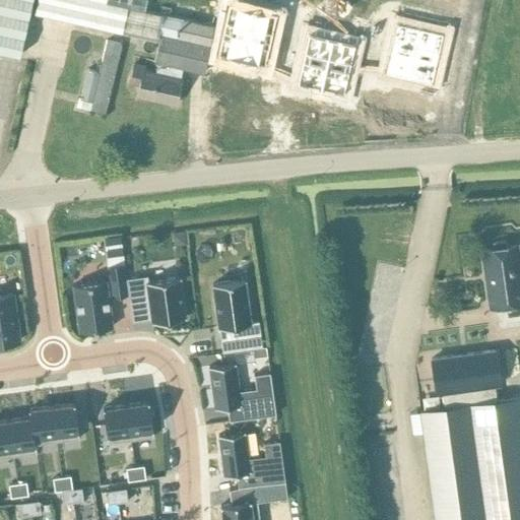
[(0,0),(0,51),(20,56),(33,0),(0,0)]
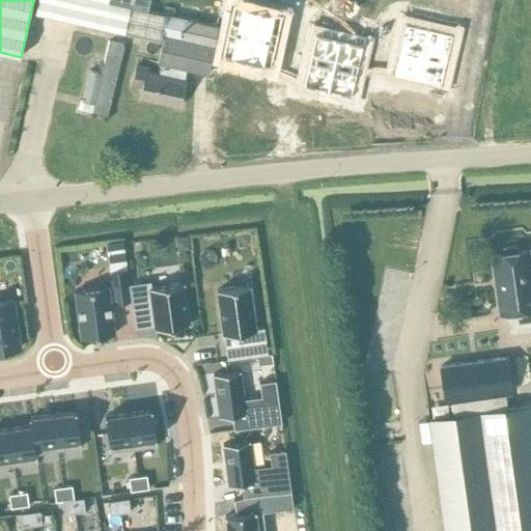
[(38,0),(35,12),(162,42),(157,64),(162,65),(159,75),(146,72),(147,68),(137,66),(133,85),(142,87),(140,98),(179,107),(186,81),(184,80),(187,71),(208,75),(218,25),(147,9),(149,0),(38,0)]
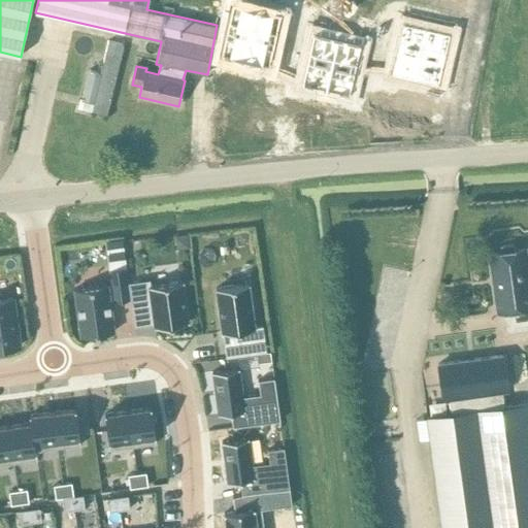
[(234,2),(223,54),(248,59),(269,64),(281,11),(258,6),(234,2)]
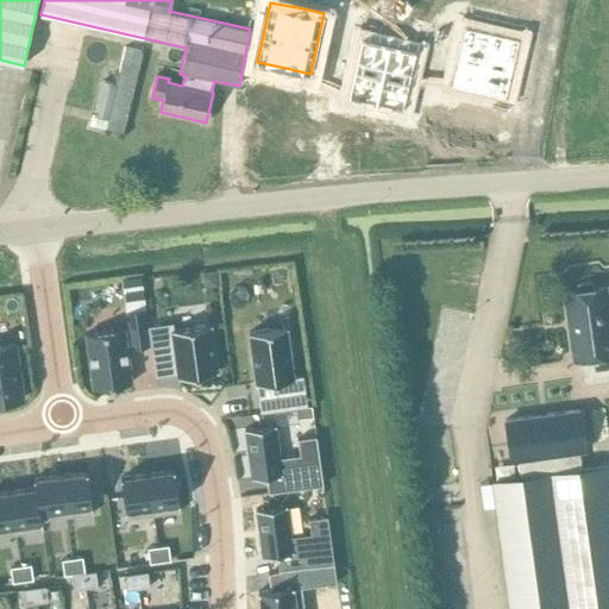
[(464,27),(451,87),(478,93),(504,99),(518,38),(491,32),(464,27)]
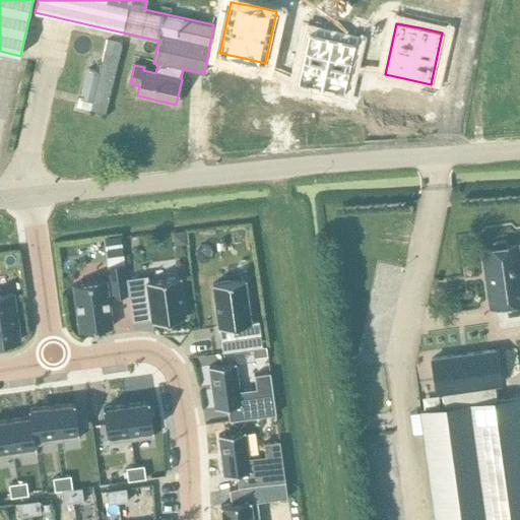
[(309,33),(298,83),(321,89),(343,93),(354,42),(332,38),(309,33)]
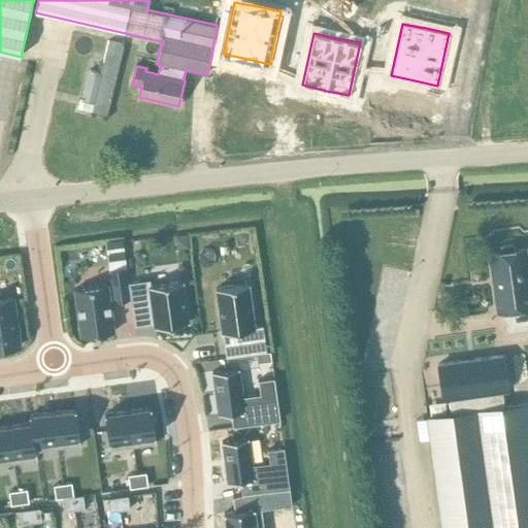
[(91,112),(106,116),(124,44),(108,40),(100,73),(89,71),(81,101),(93,104),(91,112)]
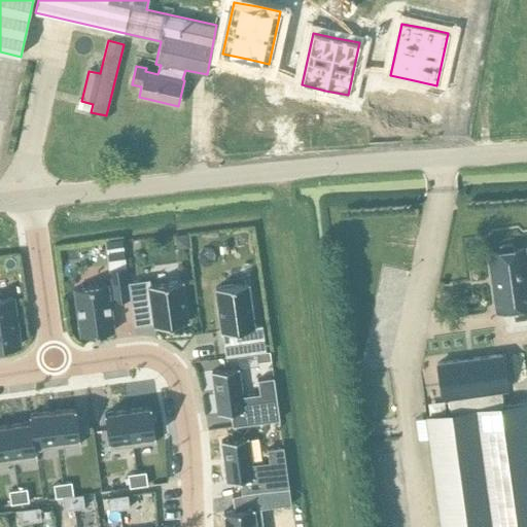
[(526,260),(525,248),(516,250),(513,246),(500,247),(498,252),(489,253),(496,311),(501,311),(504,331),(526,328),(526,260)]
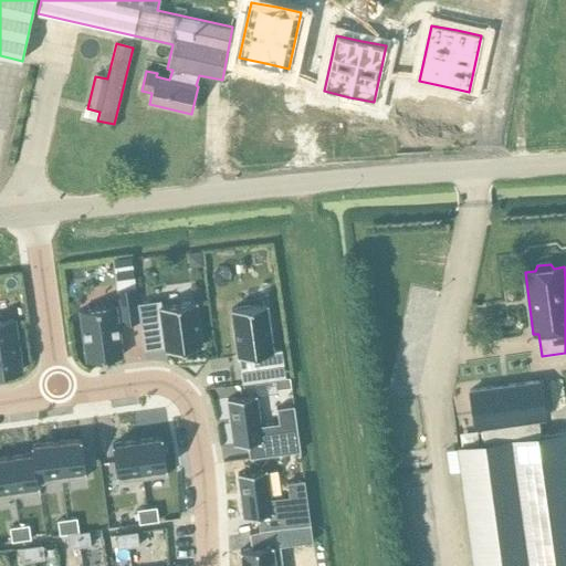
[(134,289),(117,291),(119,310),(137,307),(134,289)]
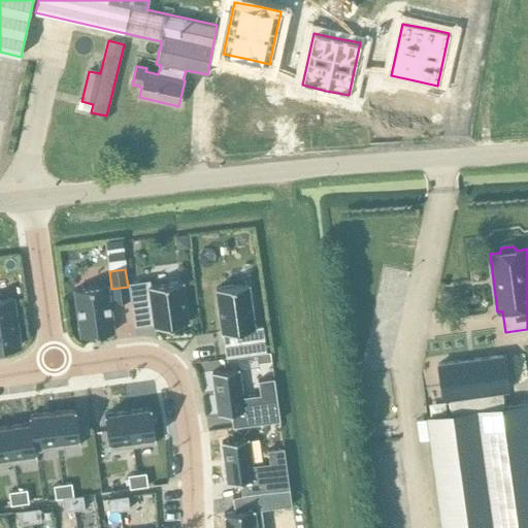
[(184,326),(186,324),(189,323),(183,282),(152,287),(151,281),(129,284),(132,306),(153,303),(156,328),(170,326),(173,328),(184,326)]
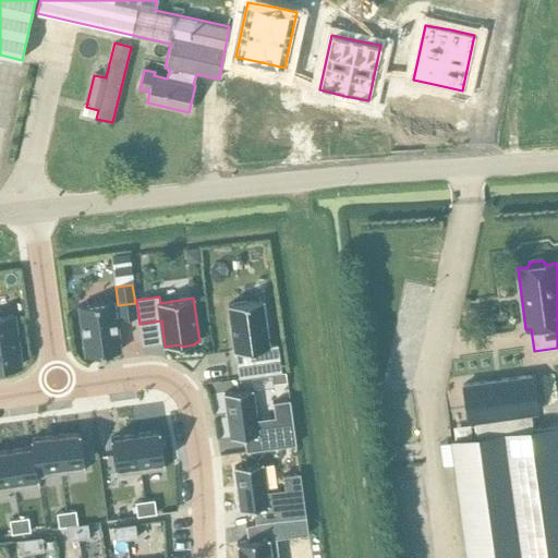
[(270,348),(264,300),(229,305),(235,352),(270,348)]
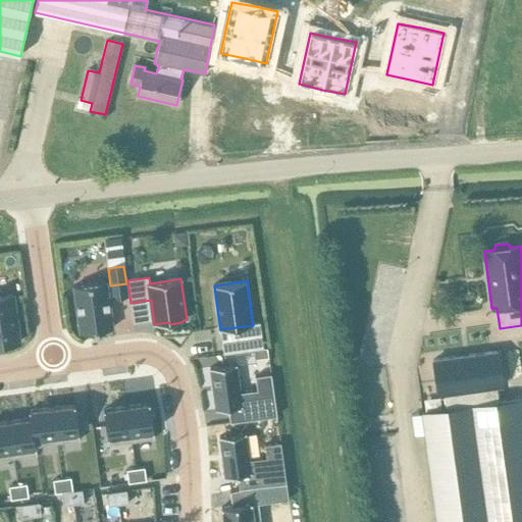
[(106,282),(73,286),(80,333),(113,329),(106,282)]
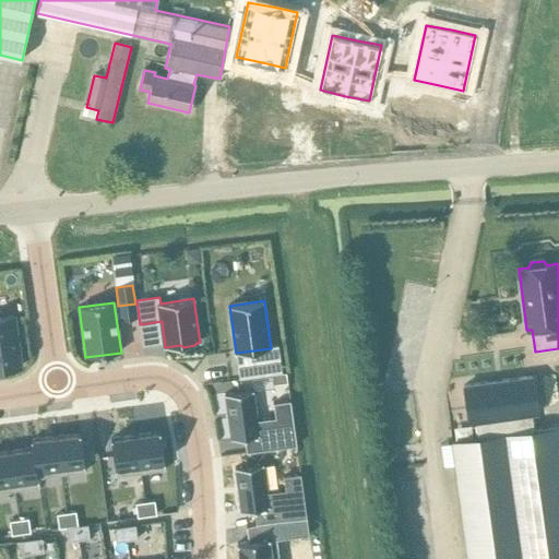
[(14,314),(0,317),(0,369),(22,367),(14,314)]
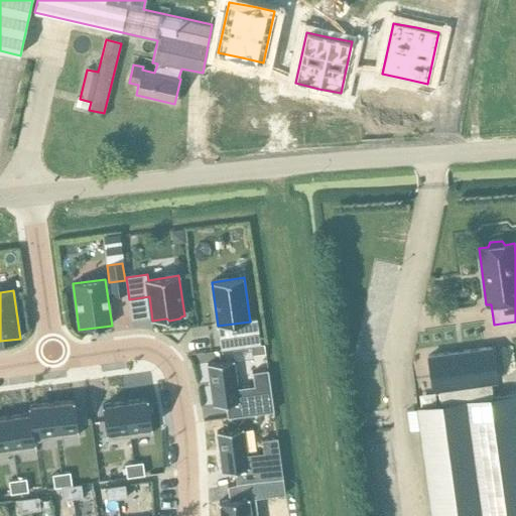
[(252,358),(265,356),(264,347),(260,348),(251,349),(252,358)]
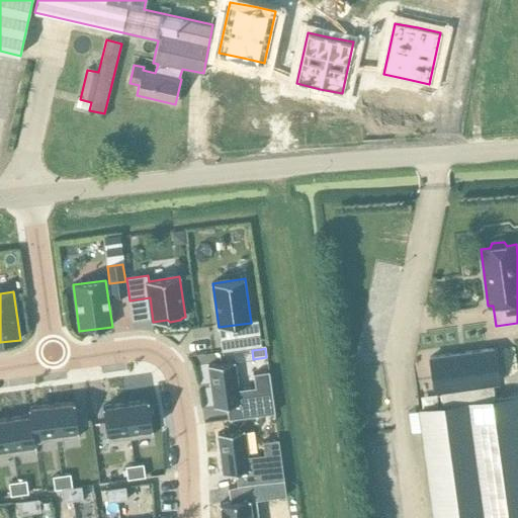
[(417,409),(432,517),(517,517),(517,400),(517,396),(495,399),(493,383),(499,382),(494,349),(430,358),(435,392),(440,391),(442,406),(417,409)]
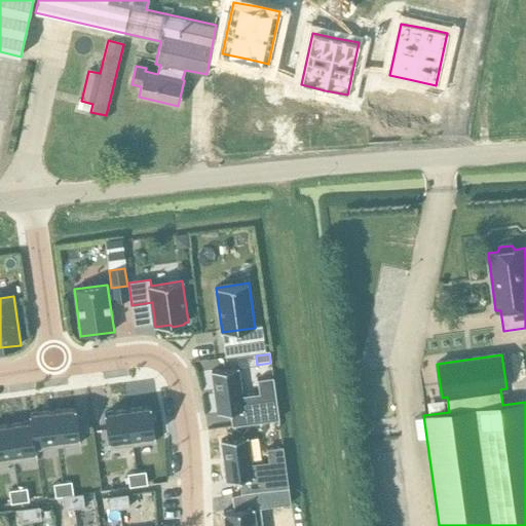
[(273,377),(257,379),(259,393),(242,396),(238,368),(212,371),(218,414),(230,412),(232,426),(279,420),(273,377)]
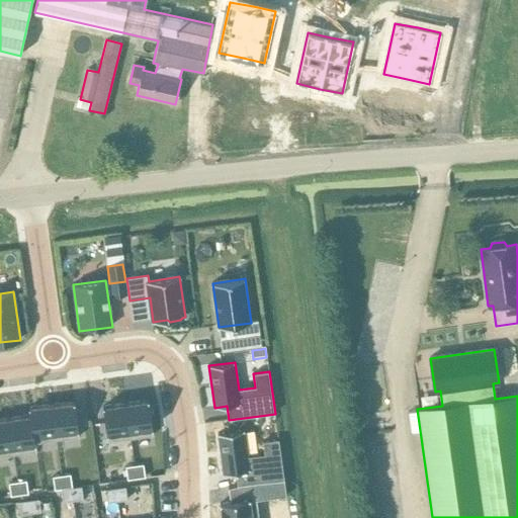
[(148,403),(125,406),(131,441),(153,438),(148,403)]
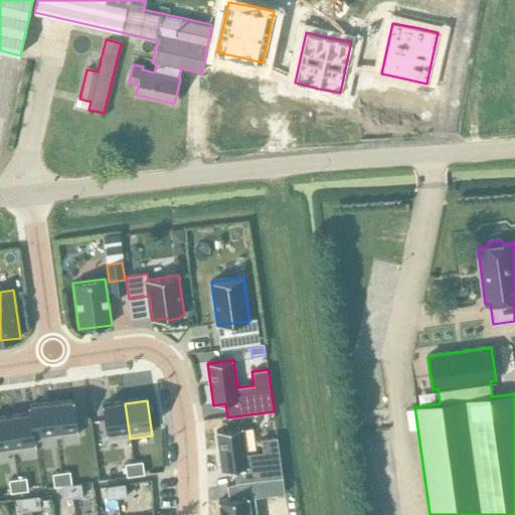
[(75,401),(53,404),(57,441),(80,438),(75,401)]
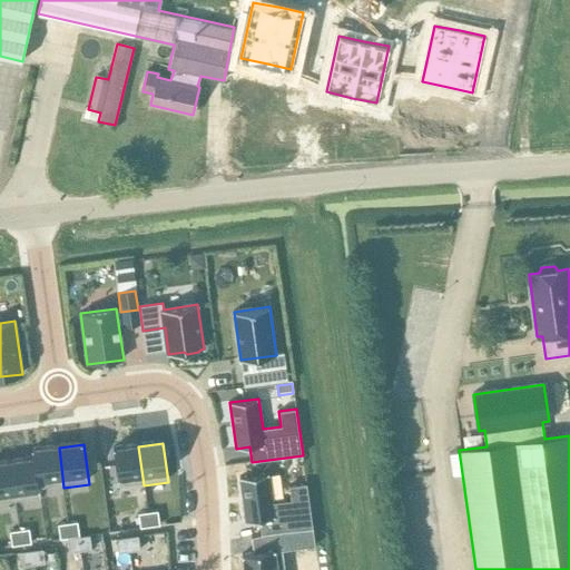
[(138,446),(112,450),(118,489),(144,485),(138,446)]
